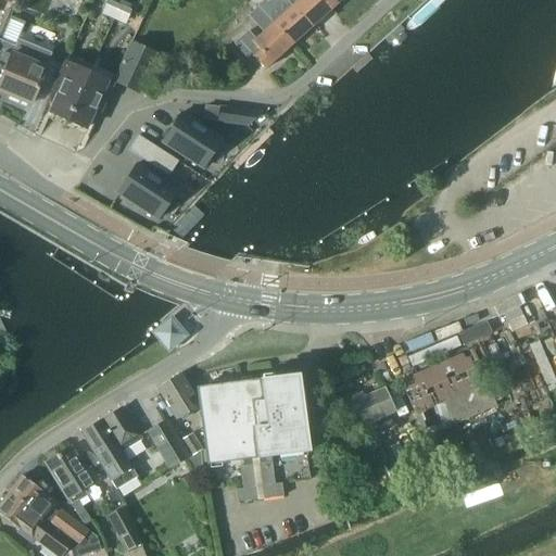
[(266,1),(258,8),(292,45),(312,27),(293,5),(288,0),(272,0),(268,3),(266,1)]
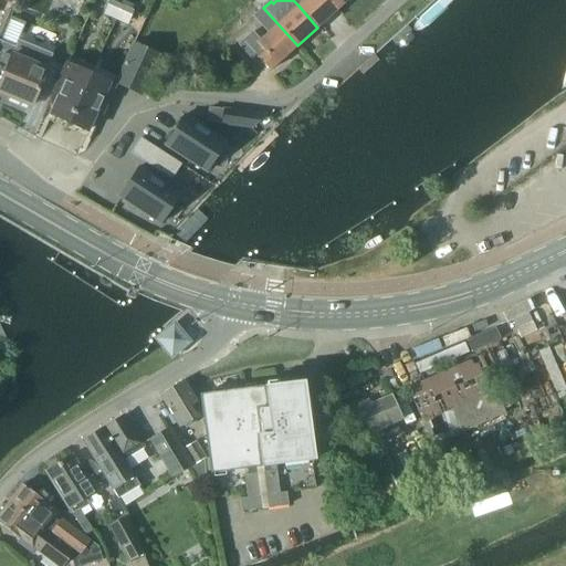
[(293,0),(299,6),(317,28),(337,9),(329,0),(293,0)]
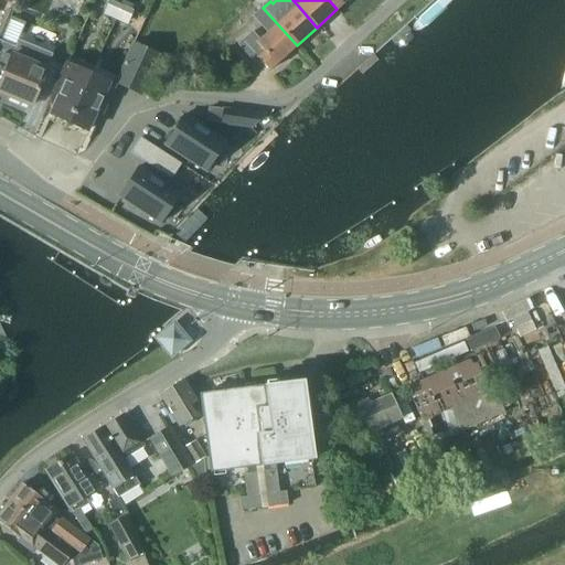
[(347,0),(329,0),(337,9),(347,0)]
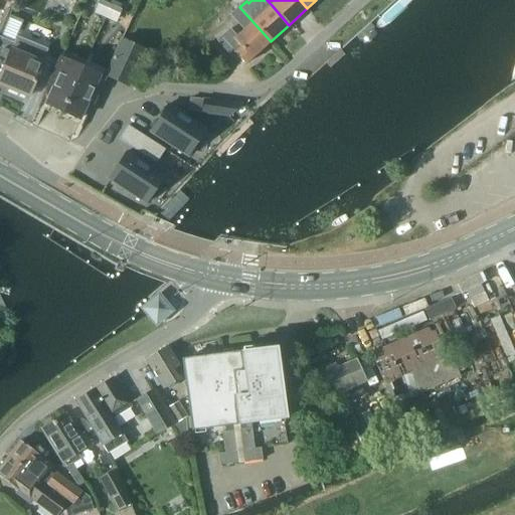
[(245,64),(271,41),(239,7),(231,14),(244,29),(236,36),(230,29),(218,40),(232,56),(235,53),(245,64)]
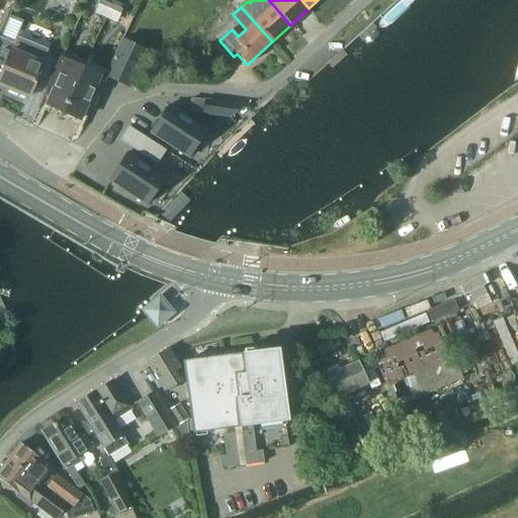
[(1,37),(0,40),(0,76),(1,77),(0,78),(0,84),(29,97),(49,50),(17,36),(14,42),(1,37)]
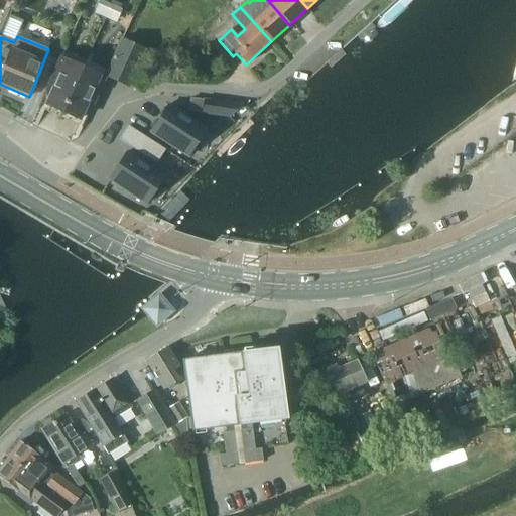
[(128,87),(145,48),(123,38),(106,76),(128,87)]
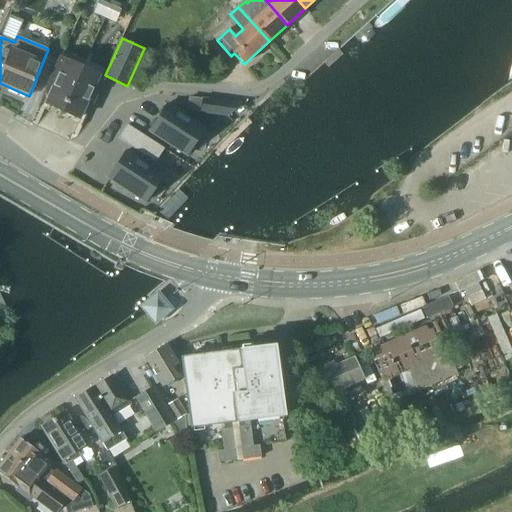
[(63,111),(82,68),(60,58),(50,81),(55,84),(46,103),(63,111)]
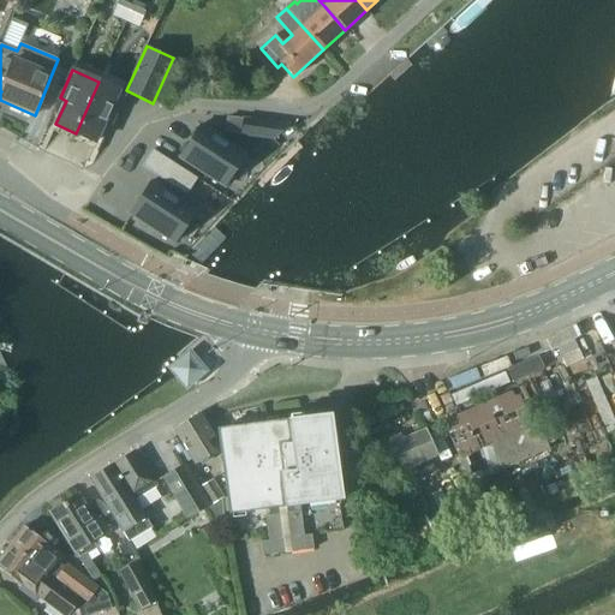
[(99,82),(76,133),(96,143),(107,119),(113,121),(125,94),(99,82)]
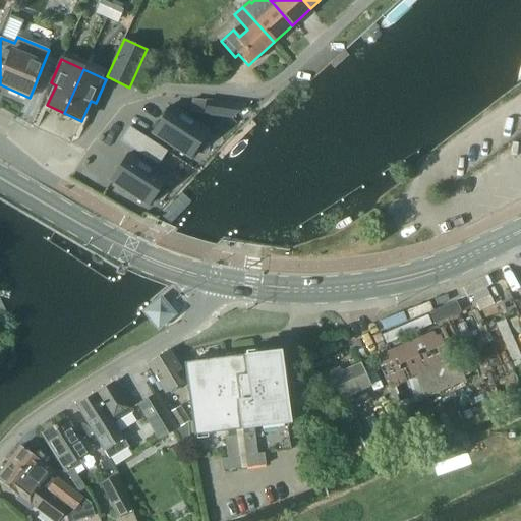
[(207,100),(206,114),(231,118),(244,106),(207,100)]
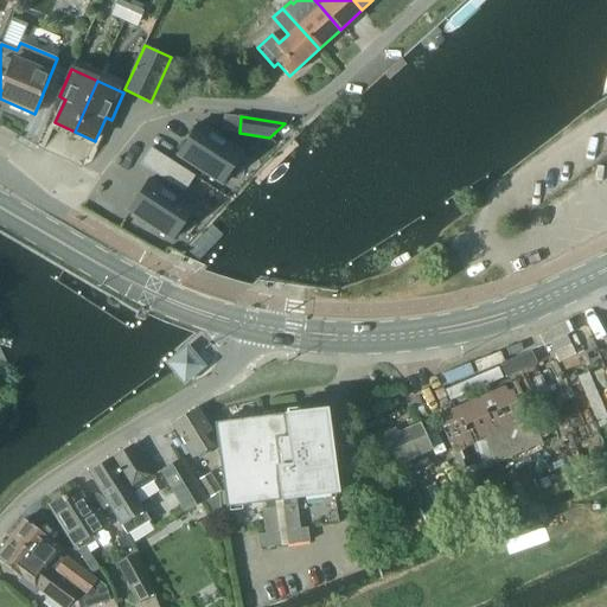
[(199,123),(178,157),(221,185),(242,151),(199,123)]
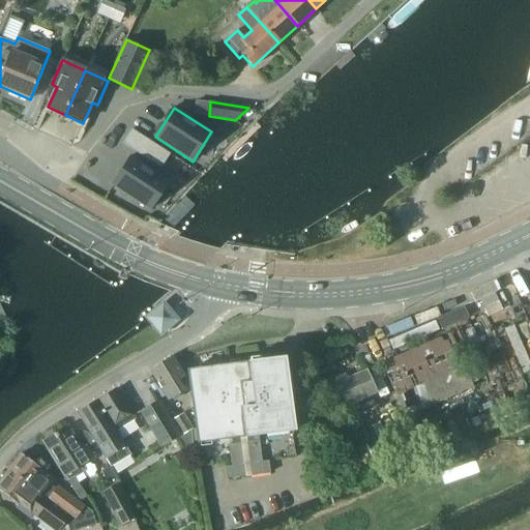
[(134,130),(125,144),(162,168),(170,153),(134,130)]
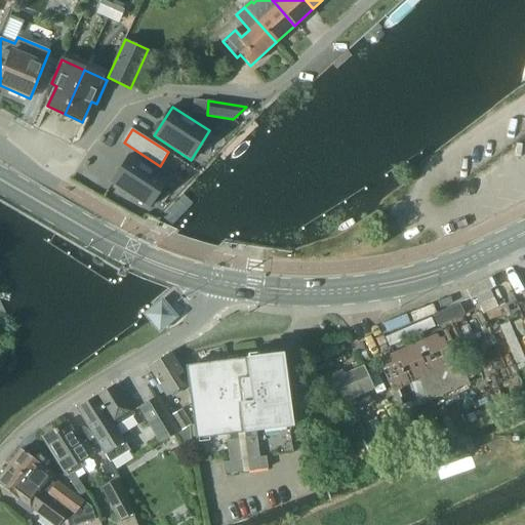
[(129,155),(111,184),(149,207),(167,178),(129,155)]
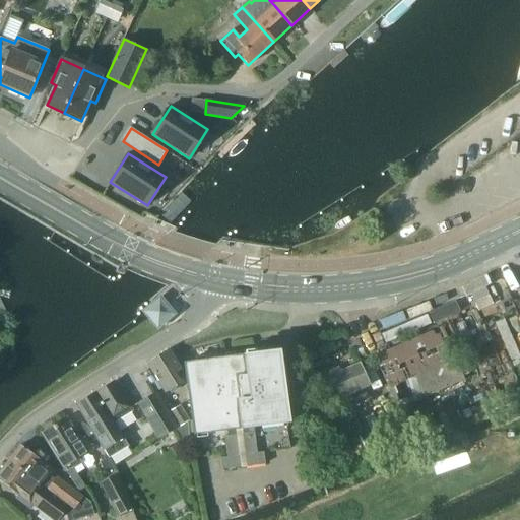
[(172,300),(178,295),(177,294),(169,283),(163,288),(164,294),(165,296),(172,300)]
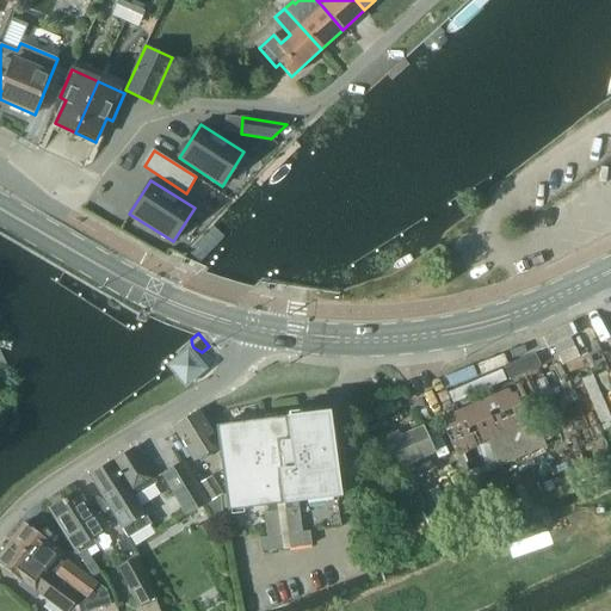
[(173,368),(189,384),(205,369),(190,352),(173,368)]
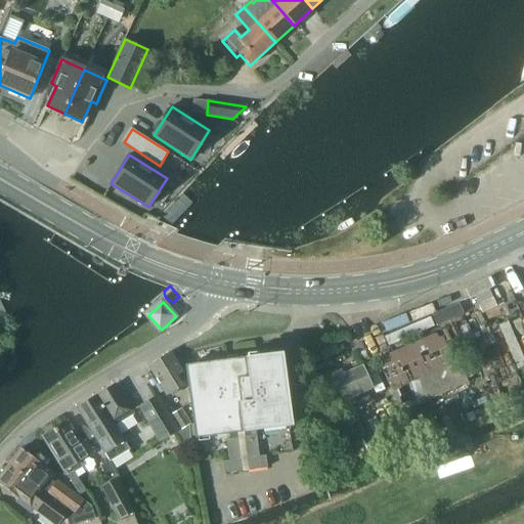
[(400,412),(469,382),(445,328),(377,357),(400,412)]
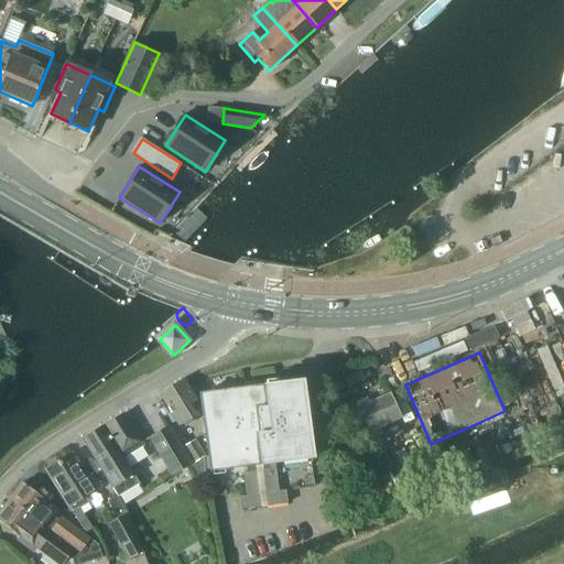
[(180,426),(197,415),(191,404),(196,401),(183,378),(159,393),(180,426)]
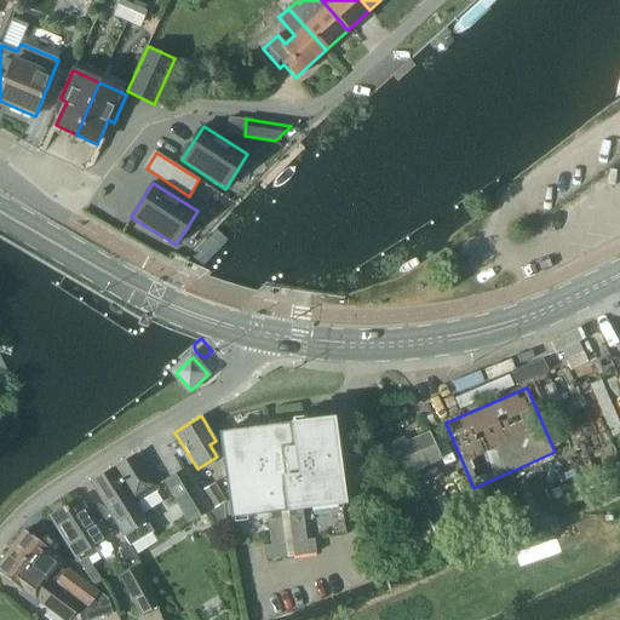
[(259,515),(270,512),(270,520),(268,520),(271,544),(264,545),(267,561),(316,554),(314,539),(306,540),(303,509),(343,504),(331,418),(222,434),(234,518),(259,515)]
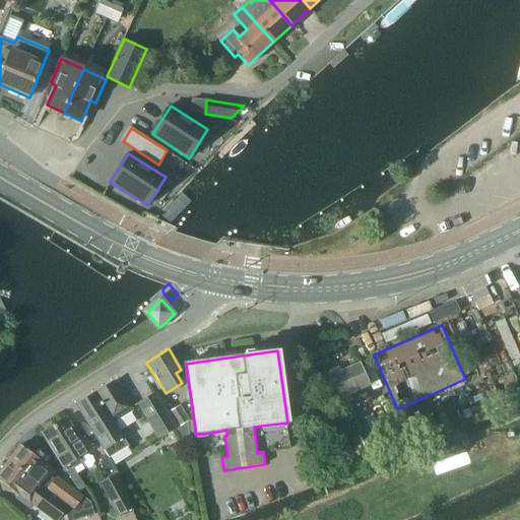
[(371,385),(361,362),(341,370),(339,366),(327,371),(329,375),(326,377),(339,405),(358,397),(354,392),(371,385)]
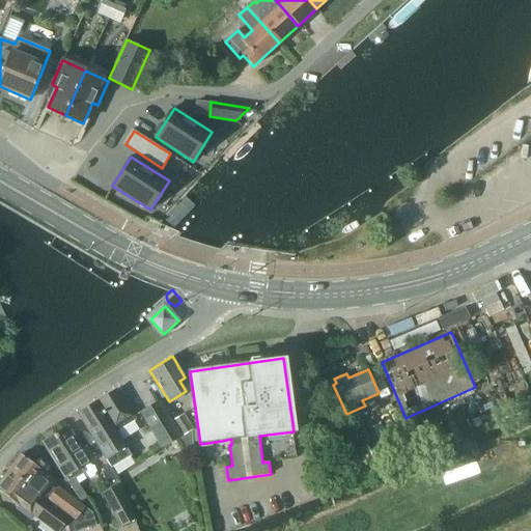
[(78,413),(107,458),(111,467),(131,455),(126,446),(127,446),(117,430),(135,420),(116,389),(78,413)]
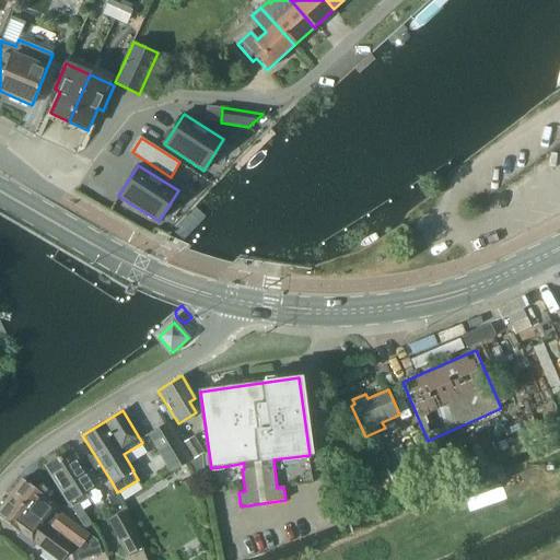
[(167,422),(149,434),(172,473),(188,463),(196,475),(205,470),(202,454),(203,453),(194,436),(181,444),(167,422)]
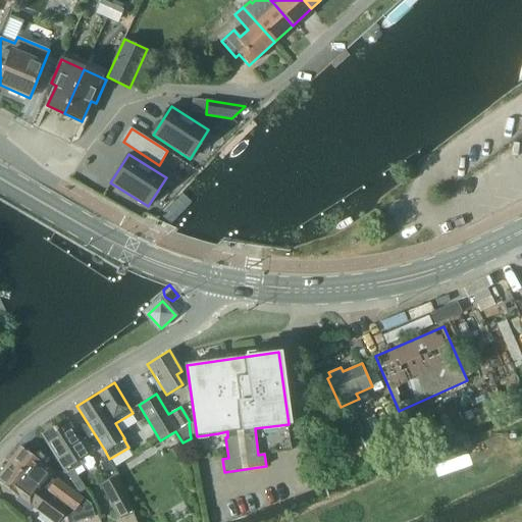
[(65,420),(43,434),(65,469),(80,493),(87,489),(74,470),(83,465),(80,460),(92,453),(84,438),(80,441),(65,420)]
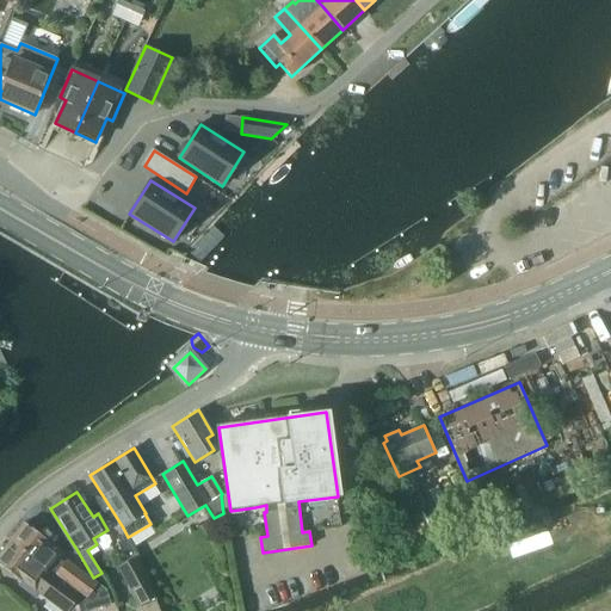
[(393,504),(406,499),(403,492),(382,500),(384,507),(386,507),(389,517),(397,513),(393,504)]
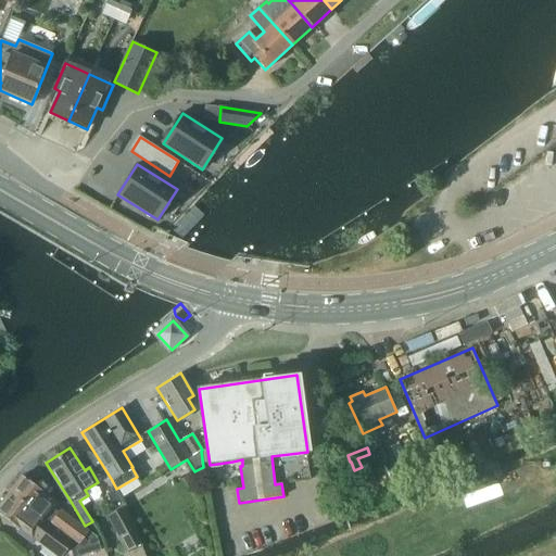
[(358,490),(377,482),(374,475),(355,482),(358,490)]
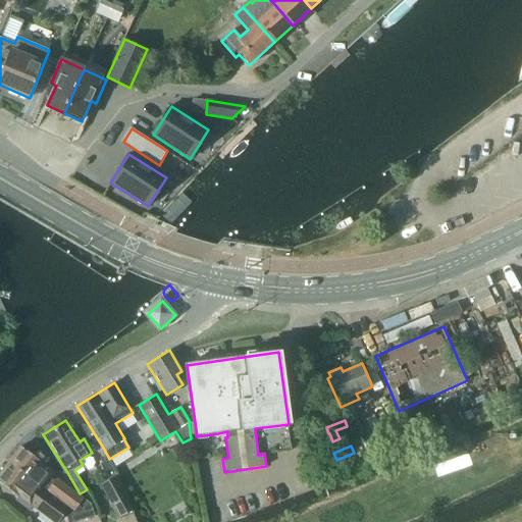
[(21,447),(7,464),(41,489),(68,508),(66,511),(68,521),(75,521),(96,517),(92,504),(84,498),(57,477),(54,481),(50,478),(55,472),(21,447)]
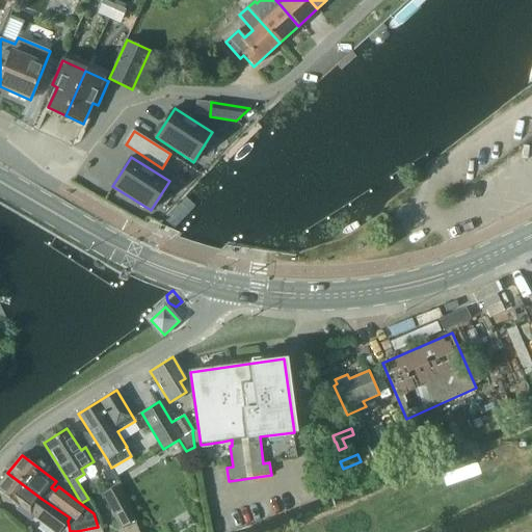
[(7,473),(0,482),(0,489),(31,514),(54,531),(70,531),(68,521),(70,517),(42,499),(7,473)]
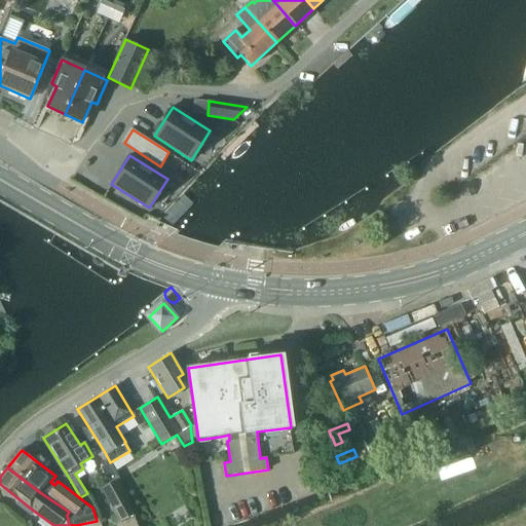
[(116,479),(100,487),(118,524),(121,523),(121,525),(138,525),(134,516),(116,479)]
